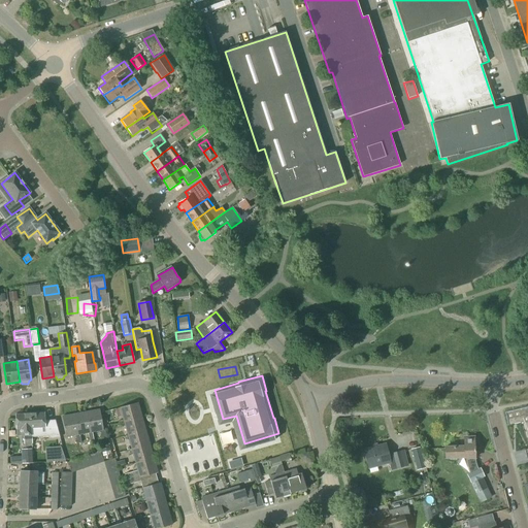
[(124,423),(142,418),(137,402),(120,407),(124,423)]
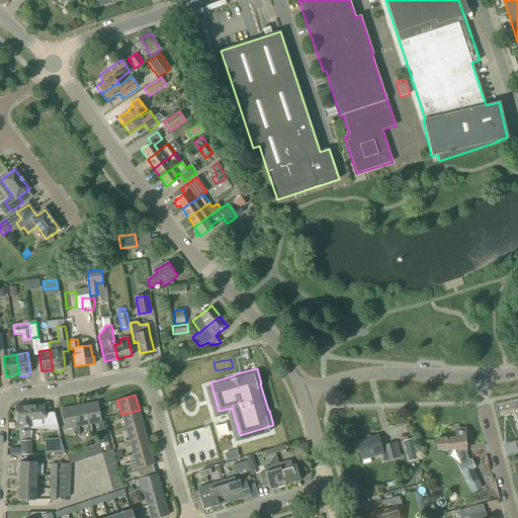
[(517,445),(517,444),(517,399),(496,405),(499,418),(514,414),(517,432),(517,440),(516,441),(517,445)]
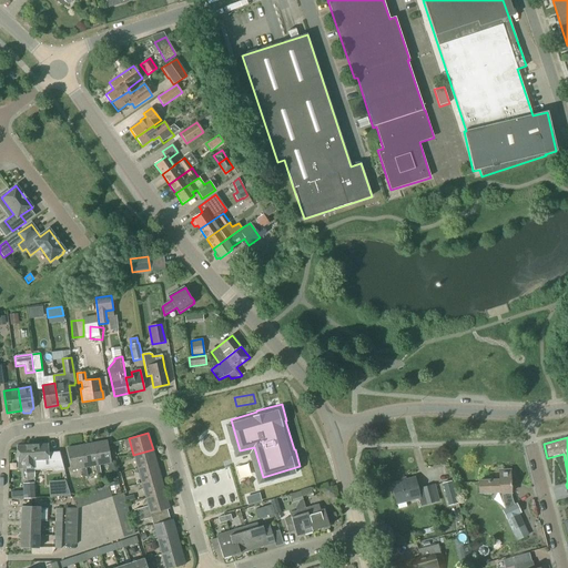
[(107,440),(93,443),(97,465),(99,465),(108,463),(109,473),(114,472),(112,462),(111,463),(107,440)]
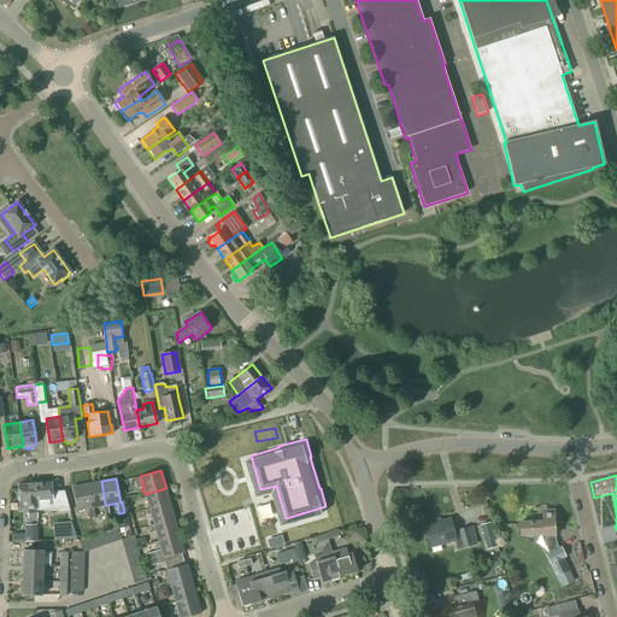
[(101,481),(87,483),(90,507),(93,507),(103,505),(104,516),(110,515),(107,505),(105,505),(101,481)]
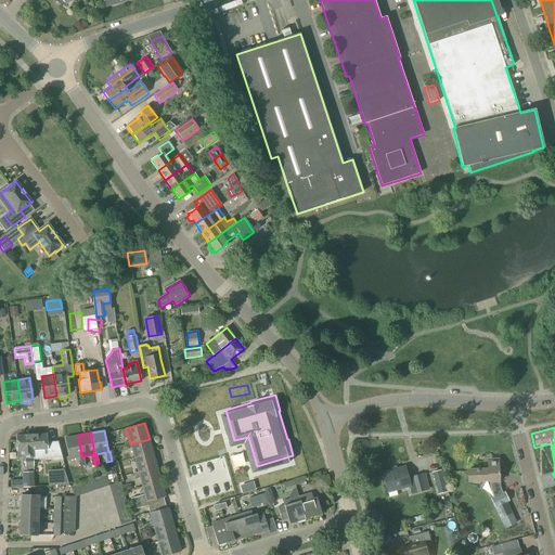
[(47,434),(31,435),(33,451),(33,456),(34,460),(51,459),(51,462),(62,461),(57,441),(47,442),(47,434)]
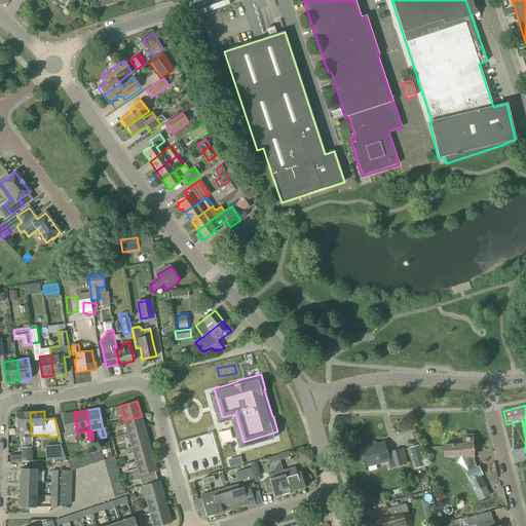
[(30,412),(15,413),(15,427),(16,428),(16,436),(21,435),(21,441),(24,441),(24,443),(31,443),(32,443),(31,433),(31,427),(30,412)]
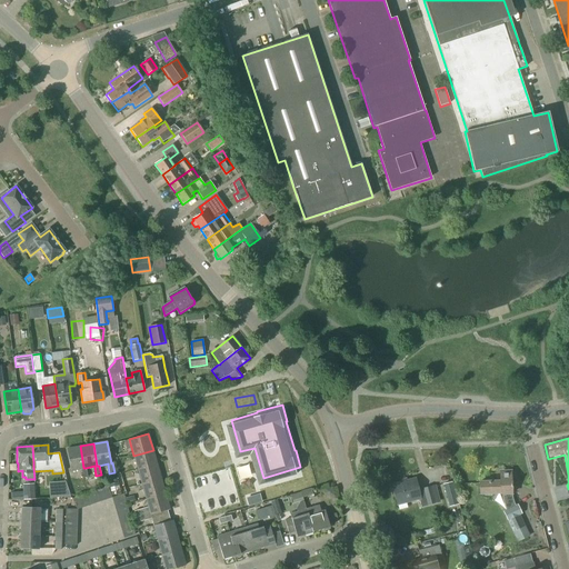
[(80,446),(67,449),(70,470),(81,469),(82,478),(88,478),(86,468),(83,468),(80,446)]
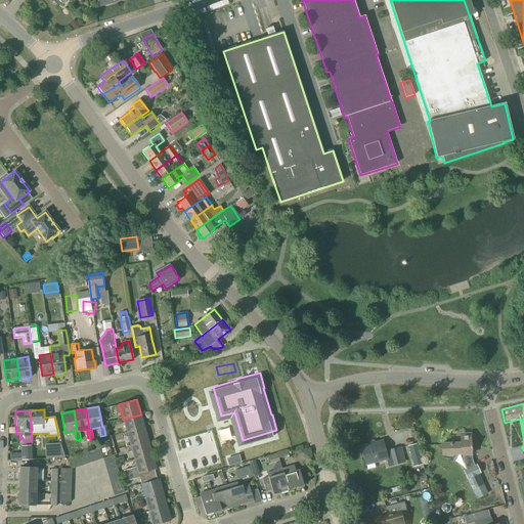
[(128,435),(145,430),(141,415),(123,420),(128,435)]
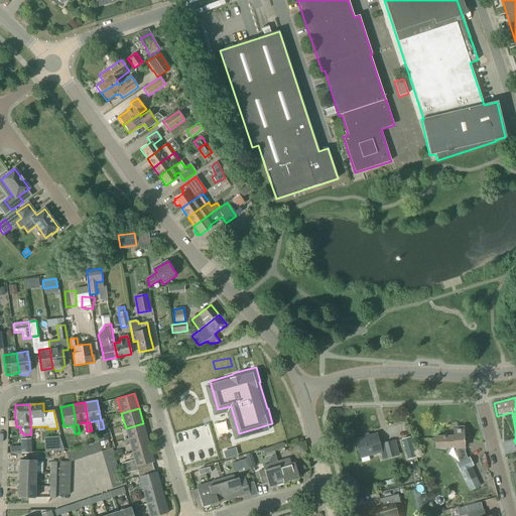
[(130,443),(147,438),(143,423),(126,428),(130,443)]
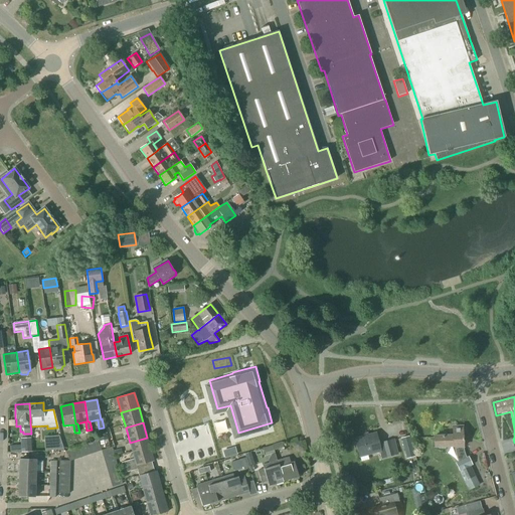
[(206,424),(182,431),(190,463),(206,459),(205,454),(213,452),(206,424)]
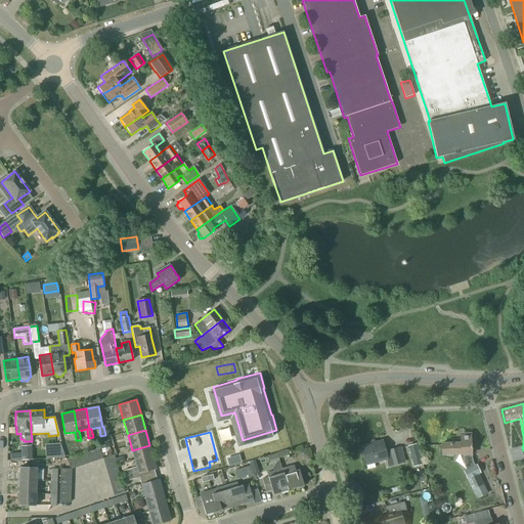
[(471,454),(470,435),(461,435),(461,443),(441,444),(441,454),(446,454),(446,456),(453,456),(452,454),(462,454),(463,459),(464,462),(465,465),(466,470),(463,471),(476,499),(487,494),(478,474),(480,473),(476,465),(474,466),(473,463),(472,461),(472,459),(471,454)]
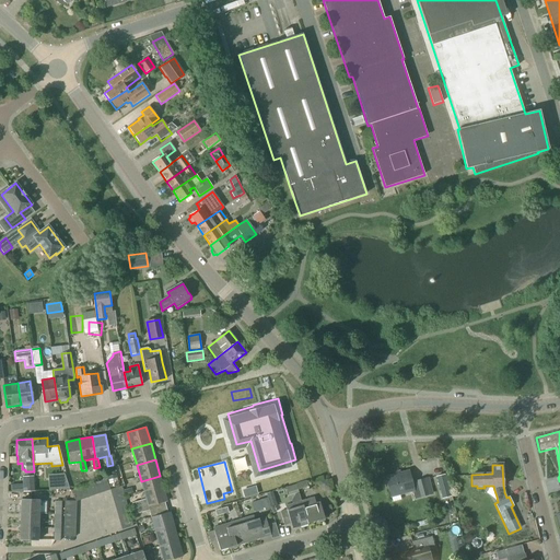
[(420,498),(433,494),(429,477),(416,480),(416,481),(411,483),(408,471),(385,477),(391,497),(412,491),(415,499),(420,497),(420,498)]
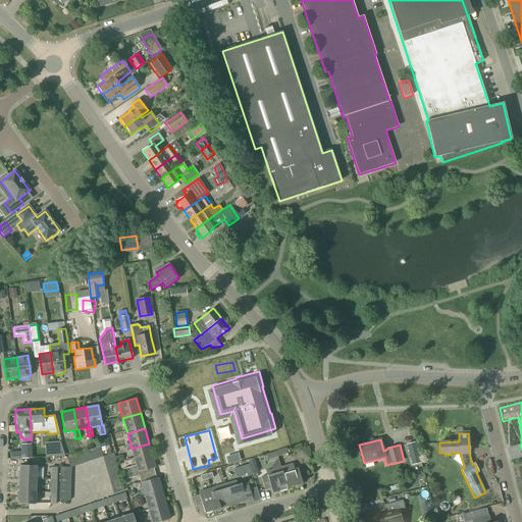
[(42,441),(34,444),(36,451),(44,449),(42,441)]
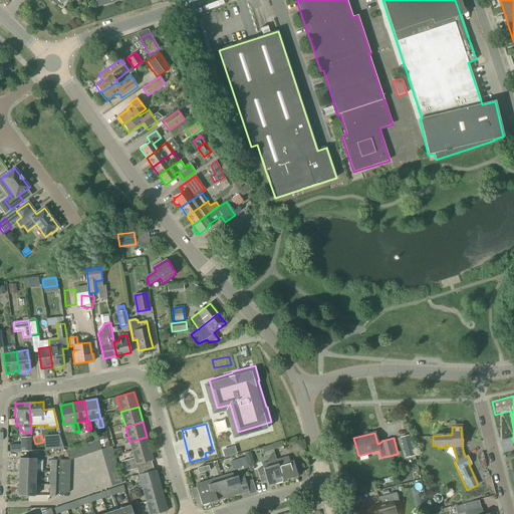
[(408,436),(401,438),(406,458),(413,456),(408,436)]
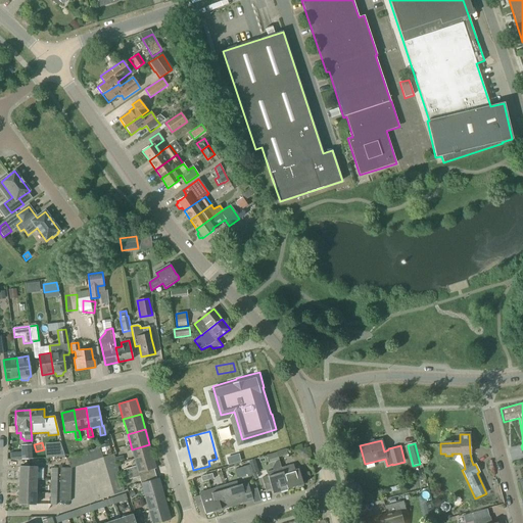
[(32,448),(32,444),(21,445),(21,460),(33,459),(32,448)]
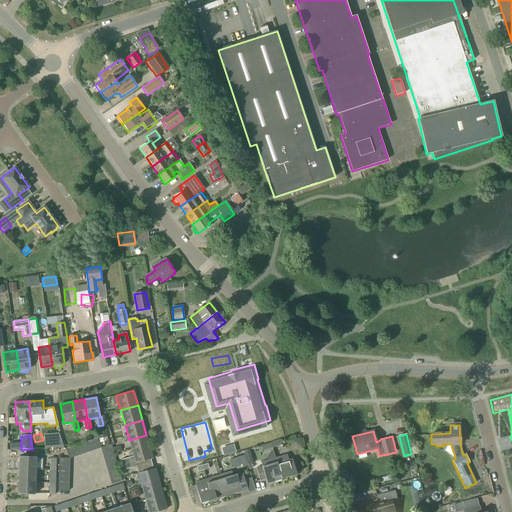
[(133,454),(150,449),(146,435),(129,440),(133,454)]
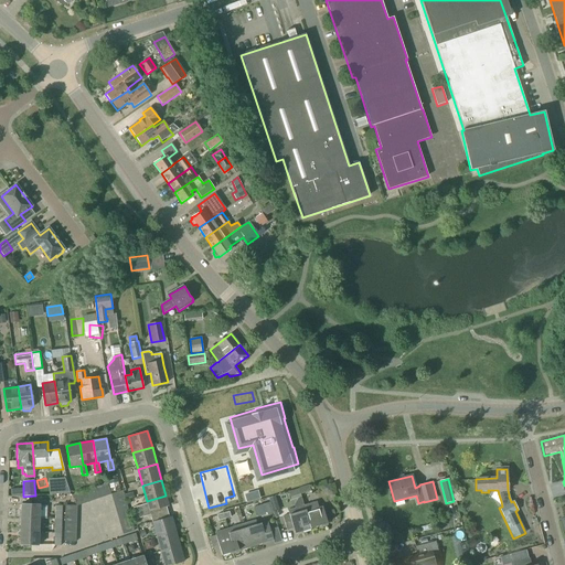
[(110,494),(107,483),(102,486),(105,497),(110,494)]
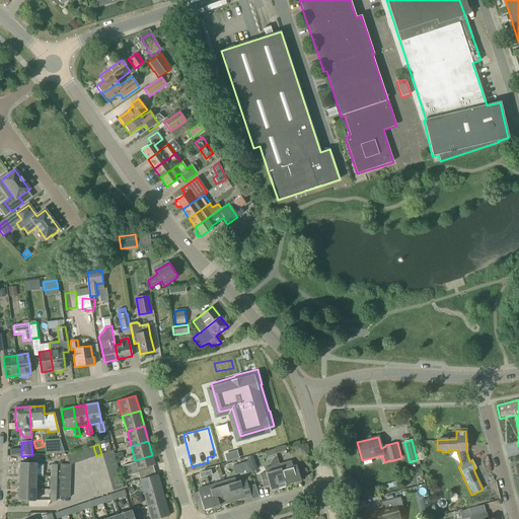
[(91,458),(96,456),(93,446),(88,447),(91,458)]
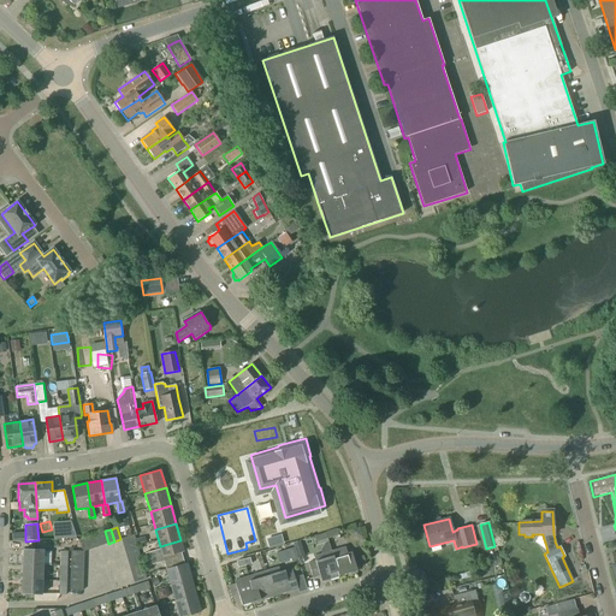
[(102,545),(108,544),(105,531),(98,533),(102,545)]
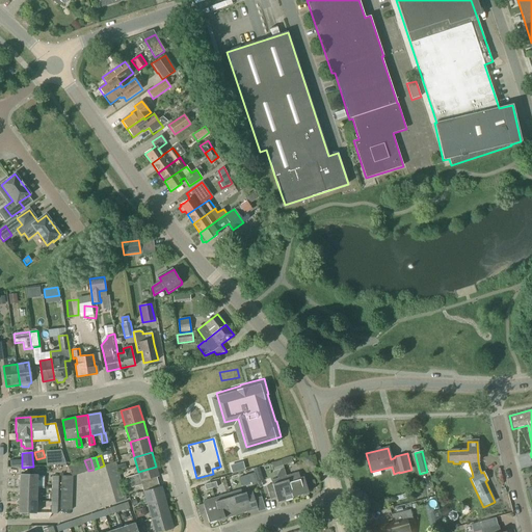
[(83,473),(88,471),(84,460),(79,462),(83,473)]
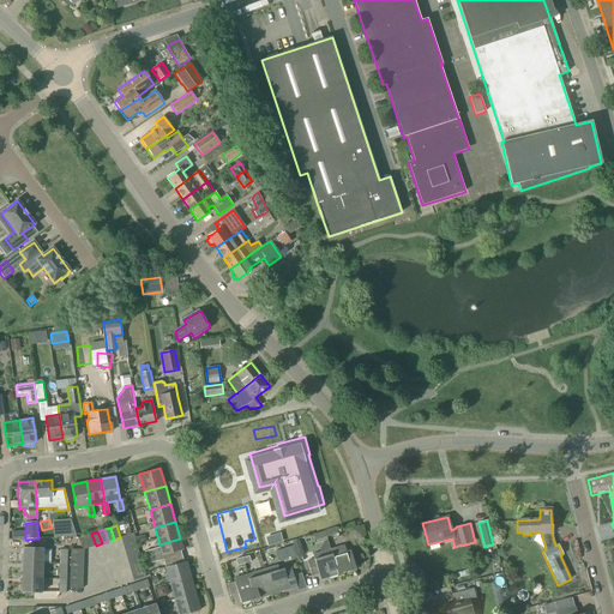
[(89,548),(96,546),(91,534),(85,536),(89,548)]
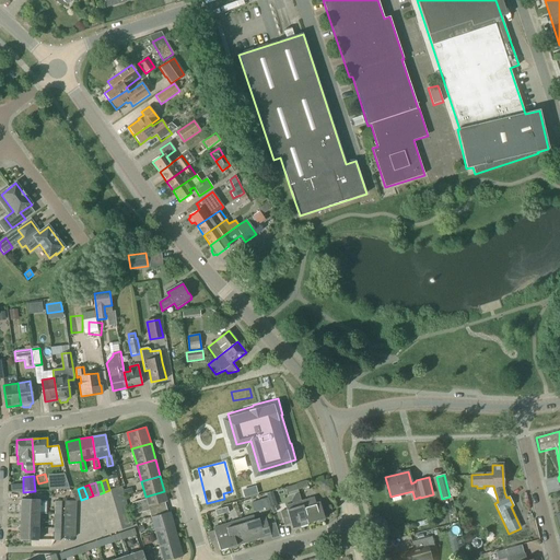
[(112,496),(123,492),(121,487),(109,490),(112,496)]
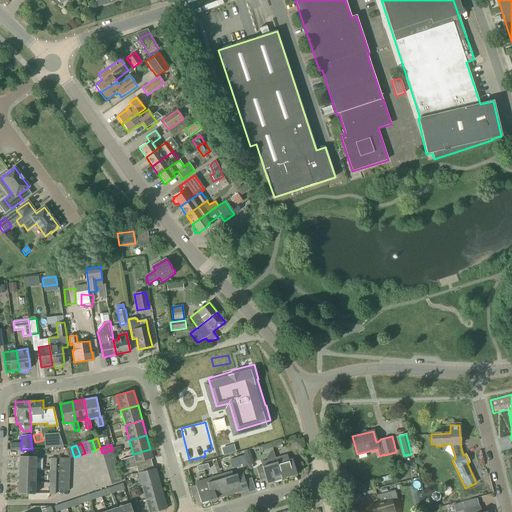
[(235,452),(233,445),(227,446),(227,447),(229,454),(235,452)]
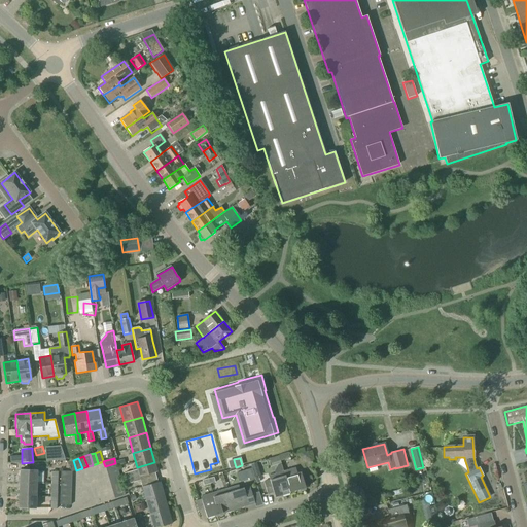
[(72,471),(76,470),(73,460),(68,461),(68,463),(72,471)]
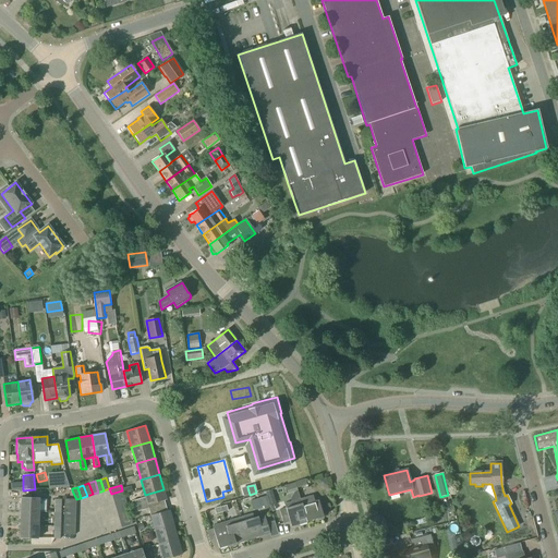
[(145,495),(146,497),(132,501),(135,512),(148,509),(150,516),(167,511),(164,500),(167,499),(164,489),(145,495)]
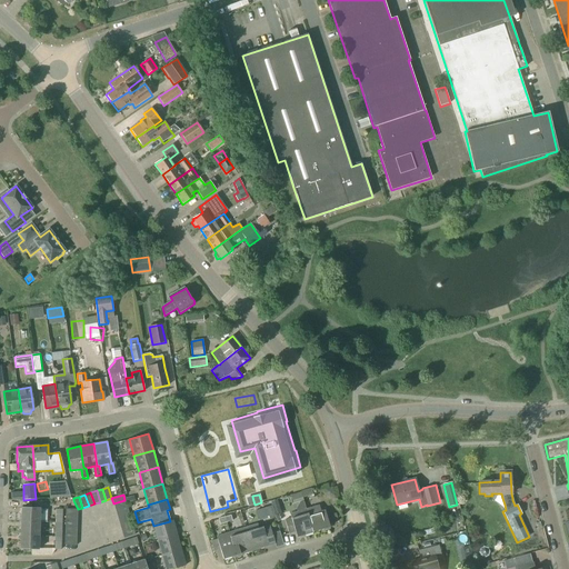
[(115,509),(127,506),(125,500),(113,503),(115,509)]
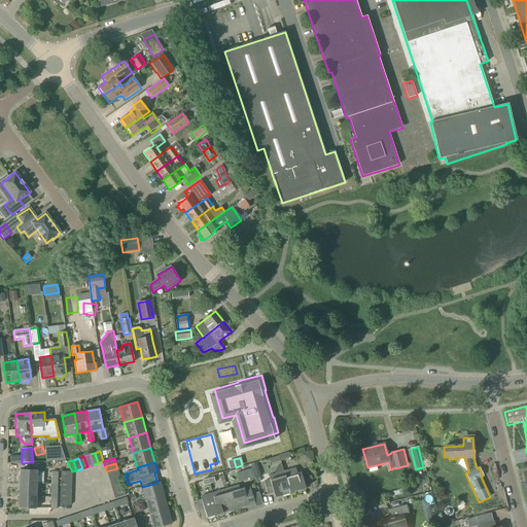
[(290,493),(283,472),(281,464),(277,465),(274,471),(275,475),(269,477),(270,480),(264,482),(268,495),(274,493),(275,497),(290,493)]
